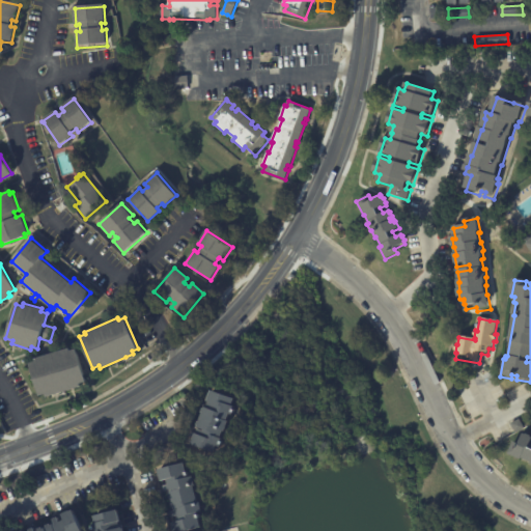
[(77,348),(86,381),(80,383),(81,386),(46,396),(45,394),(39,395),(29,363),(35,361),(34,358),(70,347),(71,350),(77,348)]
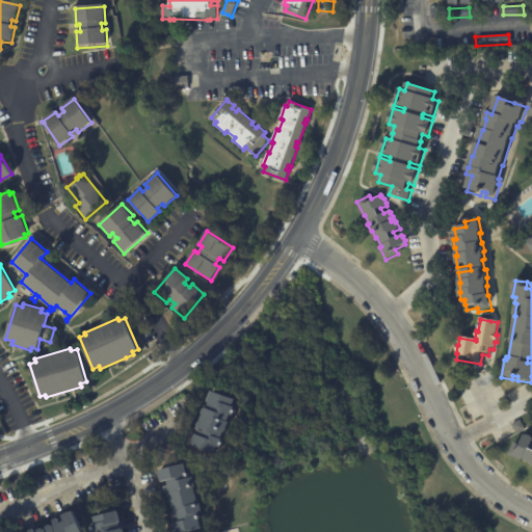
[(221,445),(220,447),(216,446),(214,452),(192,445),(195,433),(197,434),(198,429),(204,431),(205,429),(198,427),(198,426),(197,425),(198,422),(200,422),(204,413),(202,411),(204,408),(205,409),(206,407),(212,409),(212,407),(208,406),(209,401),(208,401),(212,390),(235,398),(234,401),(233,400),(232,405),(235,406),(235,408),(236,409),(235,413),(233,413),(233,415),(230,414),(227,421),(229,421),(224,431),(223,431),(222,434),(221,433),(220,437),(223,439),(222,442),(223,442),(222,446),(221,445)]
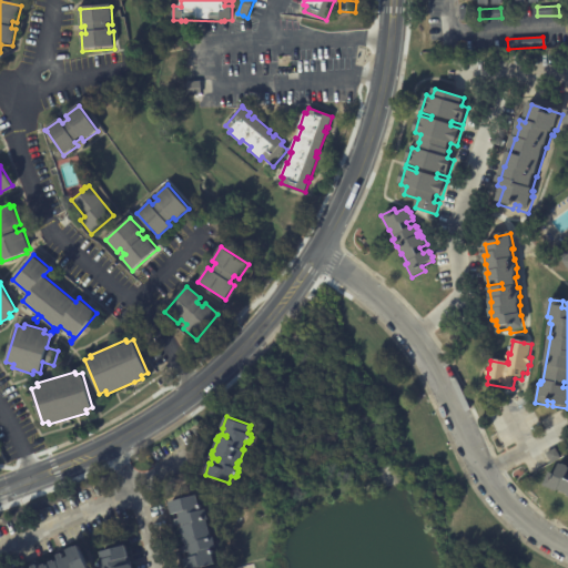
[(567,495),(555,490),(555,493),(545,488),(550,475),(556,477),(561,466),(565,467),(565,466),(567,467),(567,495)]
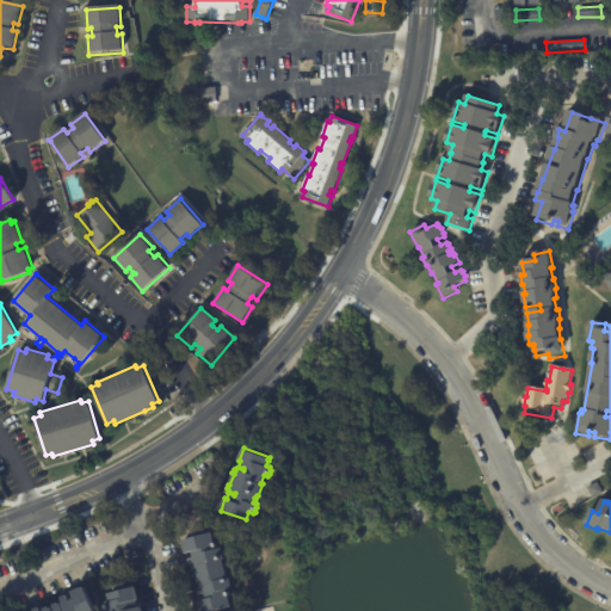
[(183,541),(213,532),(215,543),(217,543),(218,547),(217,547),(217,549),(223,548),(226,559),(223,560),(228,578),(230,578),(234,588),(228,590),(228,592),(229,592),(230,596),(229,597),(233,606),(215,610),(202,610),(199,602),(205,600),(204,594),(195,597),(193,591),(203,588),(202,586),(201,586),(201,584),(198,585),(196,580),(199,579),(198,574),(196,575),(195,569),(197,569),(196,566),(197,566),(196,563),(190,565),(189,560),(195,557),(193,551),(186,554),(183,541)]
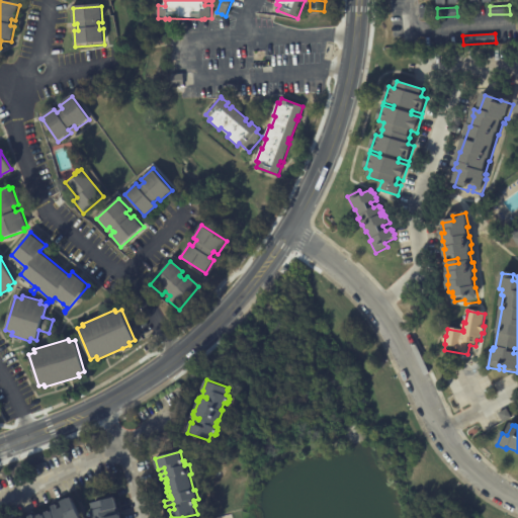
[(115,498),(118,508),(115,509),(117,515),(119,514),(119,516),(120,516),(121,517),(93,517),(91,517),(90,514),(92,513),(91,511),(93,511),(91,504),(115,497),(115,498)]
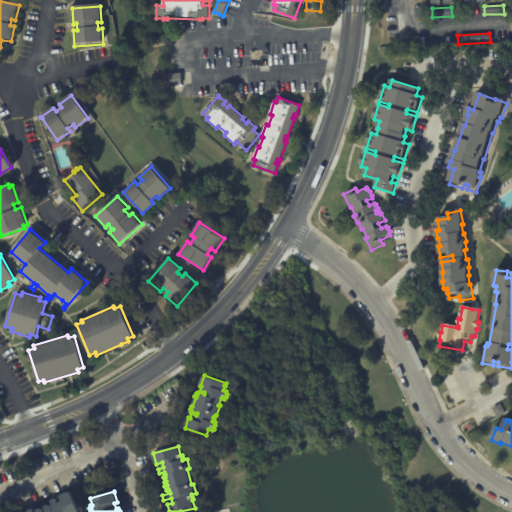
[(70,493),(78,511),(27,511),(31,510),(31,511),(36,511),(40,509),(41,511),(45,510),(44,508),(47,506),(48,508),(52,506),(51,502),(55,500),(57,505),(62,503),(59,497),(66,494),(67,494),(70,493)]
